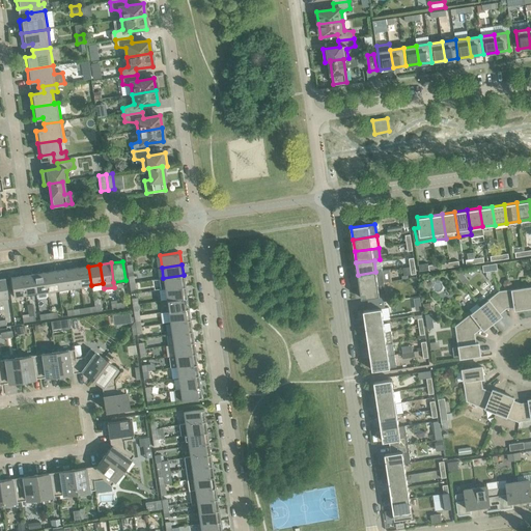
[(88,267),(78,268),(80,287),(91,285),(88,267)]
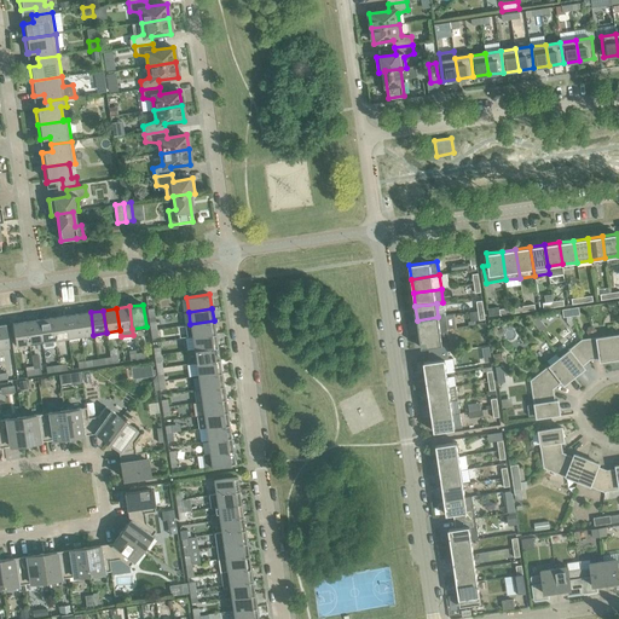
[(91,312),(77,314),(81,336),(93,335),(91,312)]
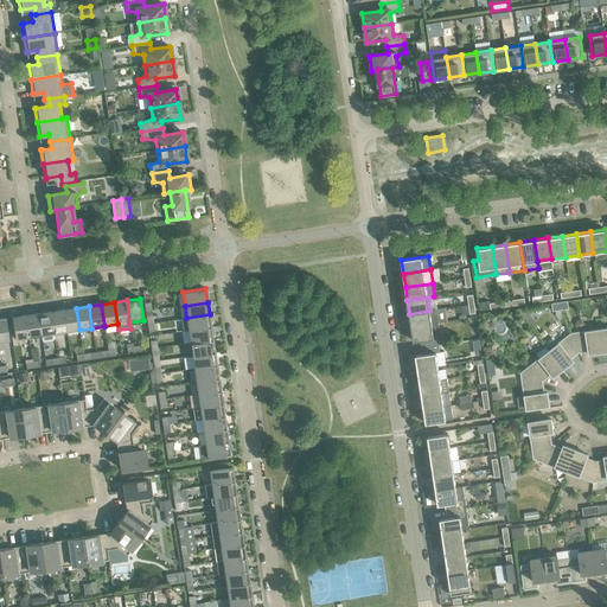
[(76,308),(63,310),(66,332),(80,330),(76,308)]
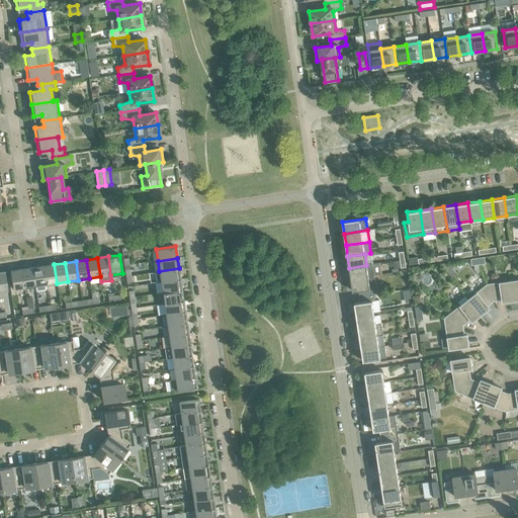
[(349,268),(351,279),(374,276),(381,274),(379,263),(372,264),(366,265),(349,268)]
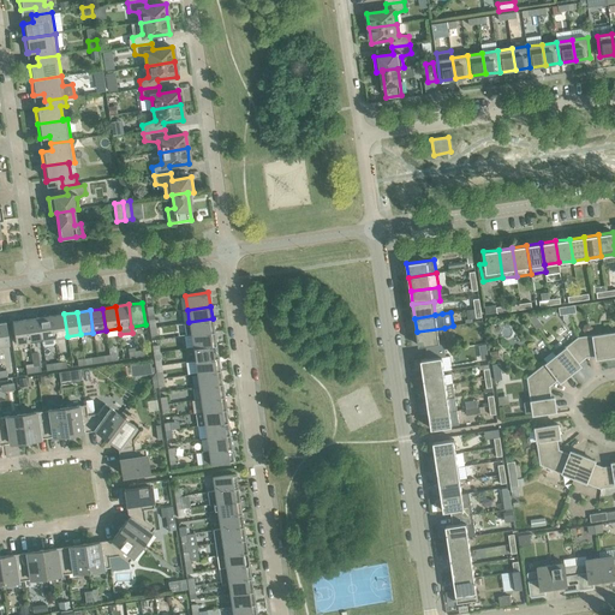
[(64,314),(52,316),(54,338),(67,336),(64,314)]
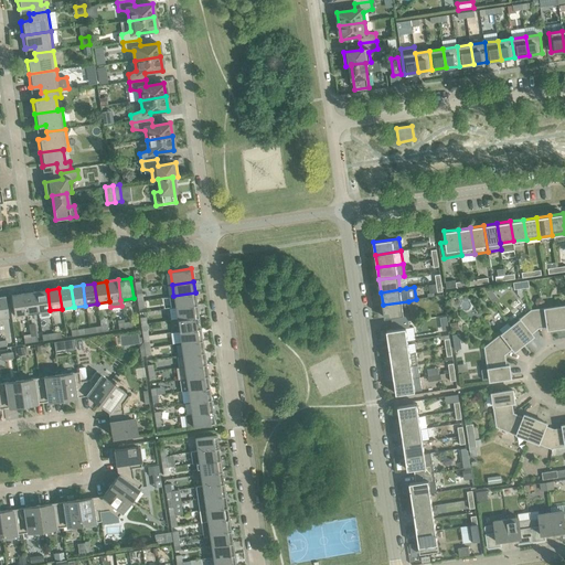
[(35,292),(39,312),(39,316),(42,318),(49,317),(51,315),(50,310),(48,290),(35,292)]
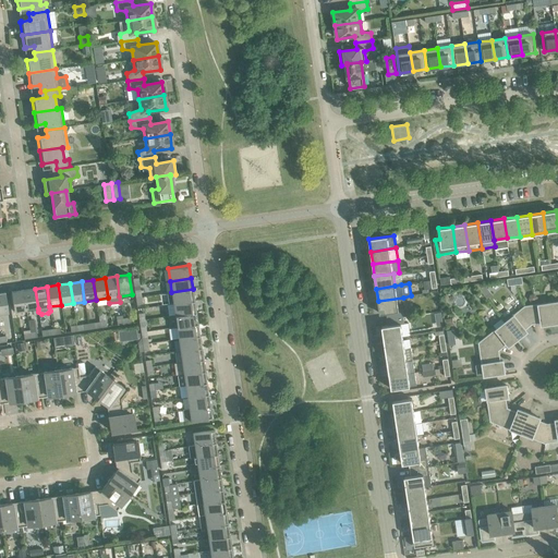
[(26,311),(38,308),(35,289),(23,290),(26,311)]
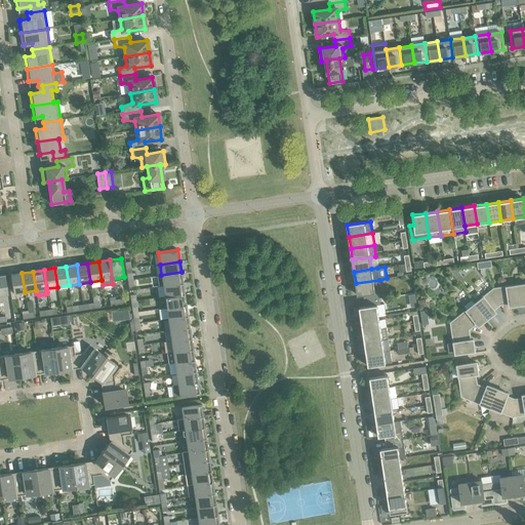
[(159,287),(163,286),(183,283),(182,272),(161,275),(157,276),(159,287)]
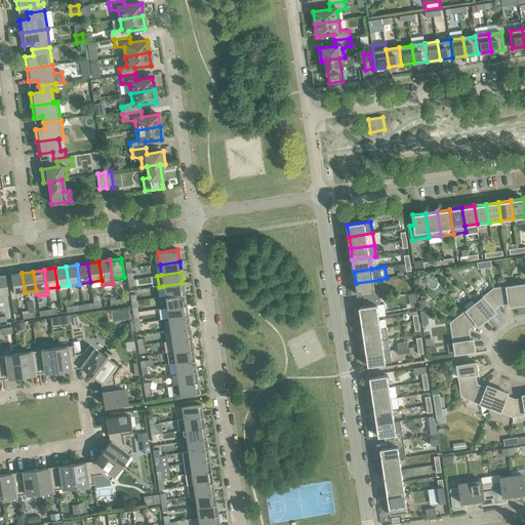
[(13,293),(25,292),(22,273),(10,275),(13,293)]
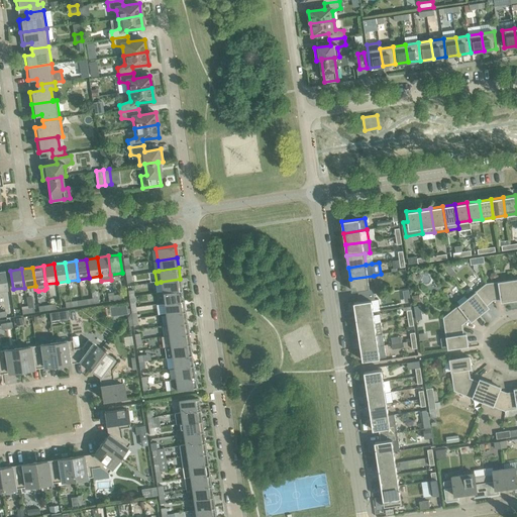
[(357,290),(358,296),(374,294),(373,287),(375,287),(374,276),(350,279),(351,291),(357,290)]
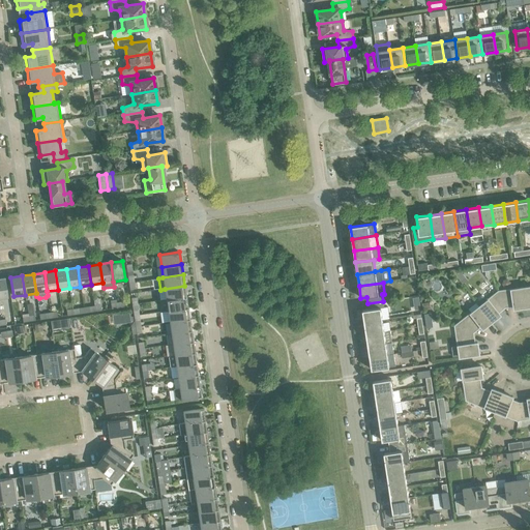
[(165,289),(166,300),(186,297),(184,286),(165,289)]
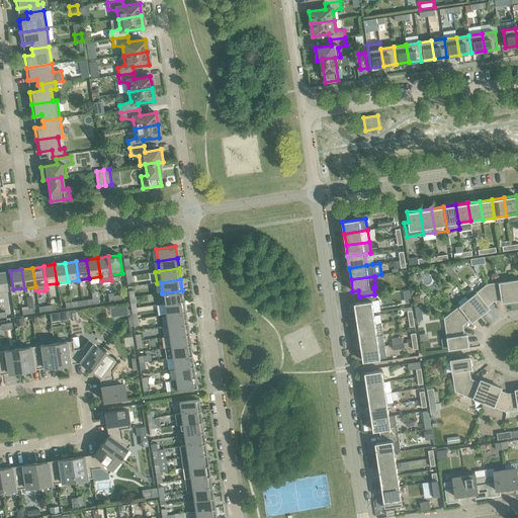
[(510,281),(487,285),(494,299),(502,298),(503,303),(513,300),(510,281)]
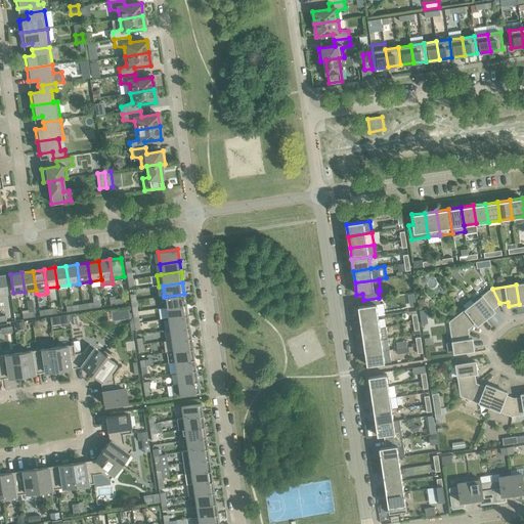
[(492,289),(474,303),(486,318),(494,311),(492,309),(499,303),(492,289)]
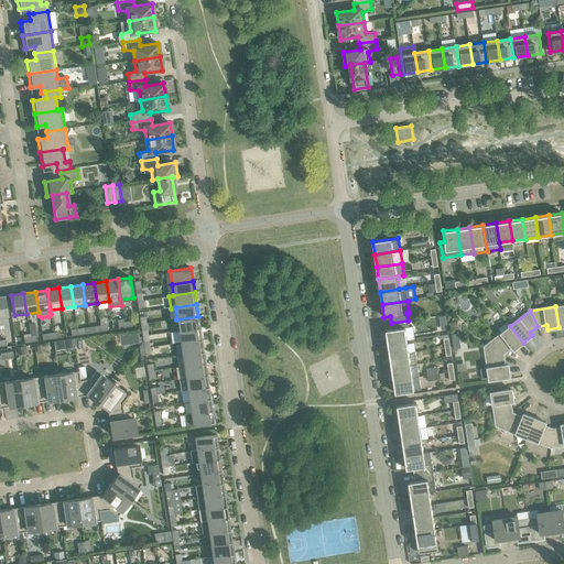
[(176,320),(179,331),(201,328),(198,316),(176,320)]
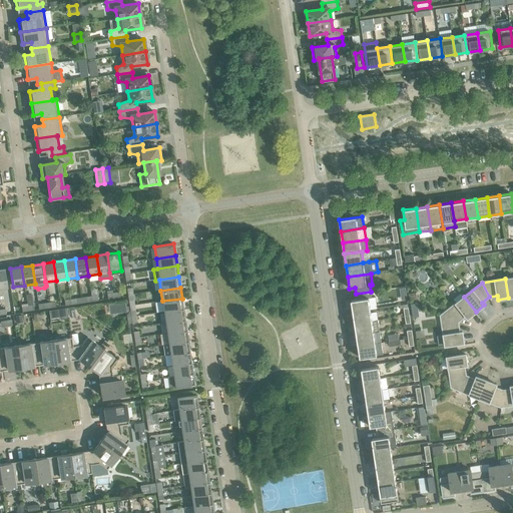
[(351,301),(353,313),(370,310),(368,299),(372,298),(371,292),(356,294),(357,300),(351,301)]
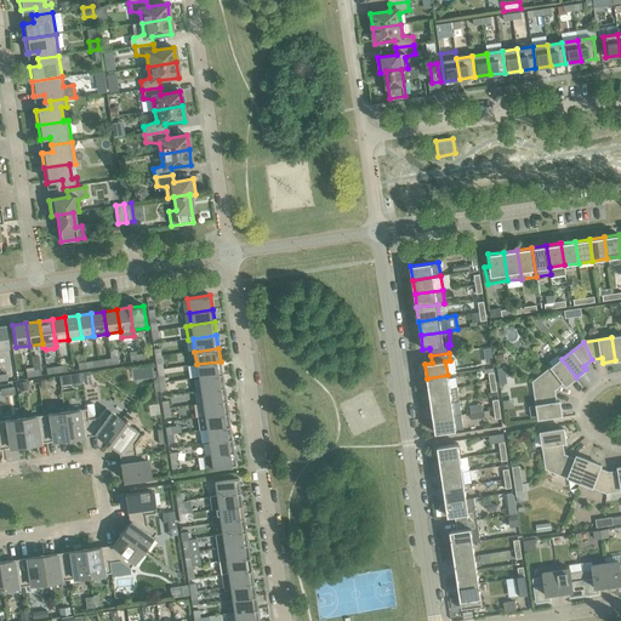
[(562,359),(534,382),(553,389),(563,382),(567,386),(576,377),(562,359)]
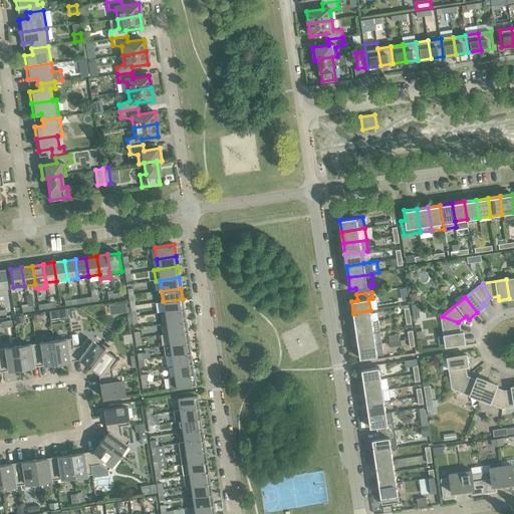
[(163,301),(165,312),(184,309),(183,299),(163,301)]
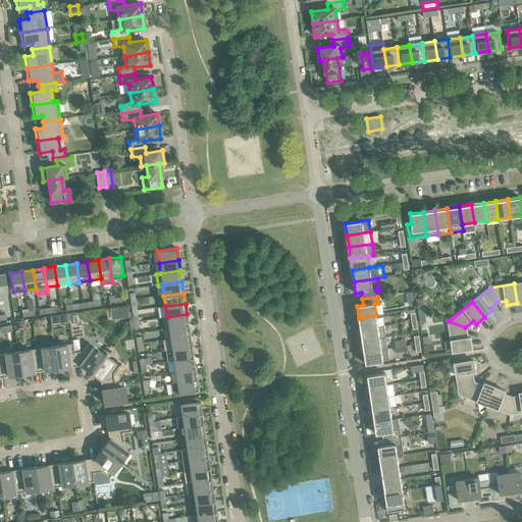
[(68,313),(50,316),(51,324),(60,322),(60,325),(69,324),(68,313)]
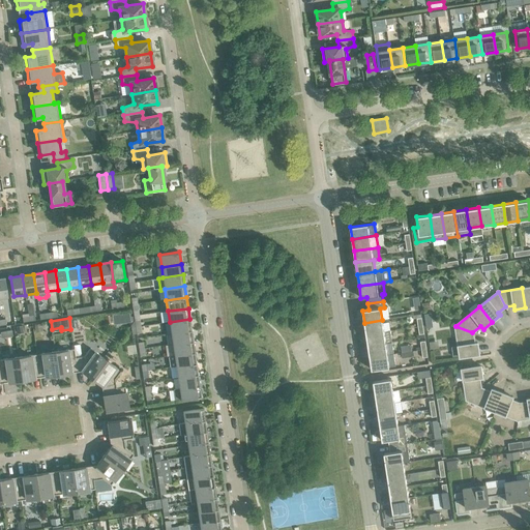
[(170,322),(171,333),(192,330),(189,319),(170,322)]
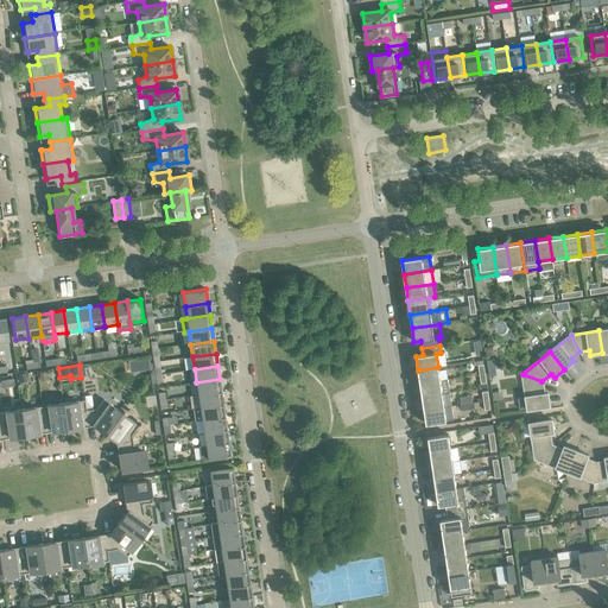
[(418,371),(420,384),(441,380),(438,367),(418,371)]
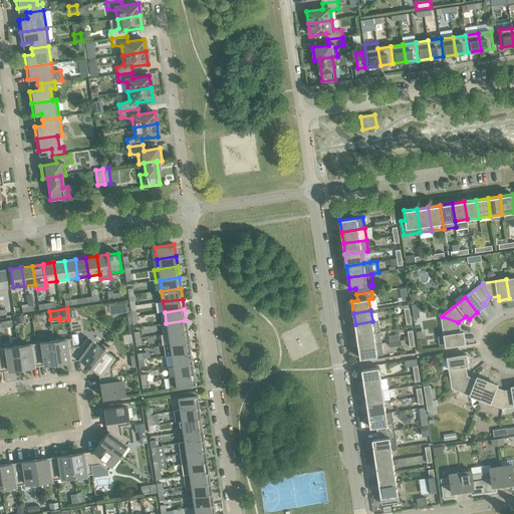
[(458,322),(442,316),(446,346),(465,343),(463,332),(460,333),(458,322)]
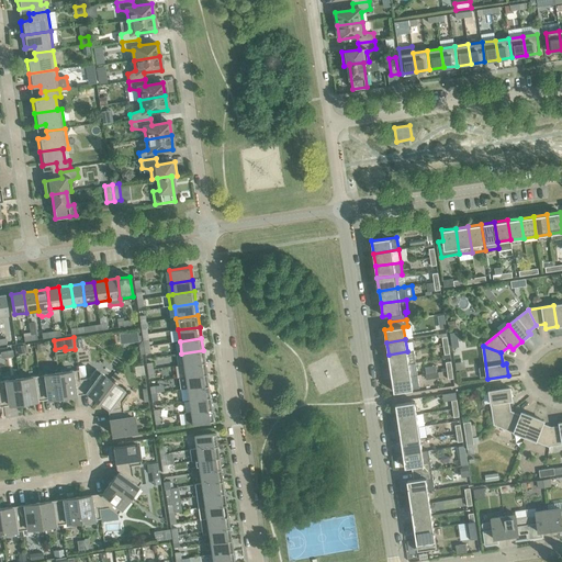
[(181,353),(183,364),(204,362),(203,350),(181,353)]
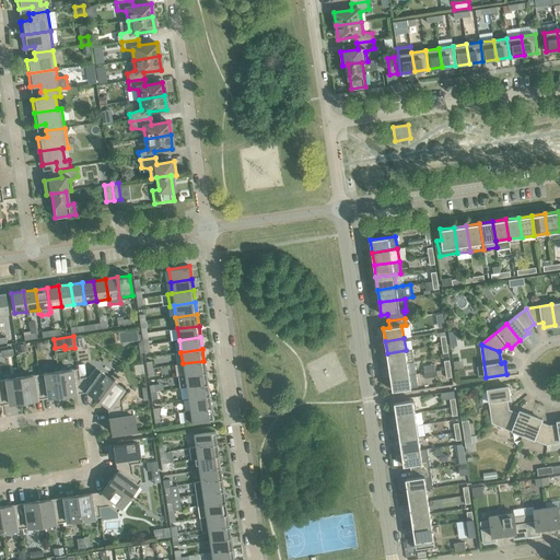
[(387,353),(388,365),(408,363),(413,362),(412,349),(406,350),(387,353)]
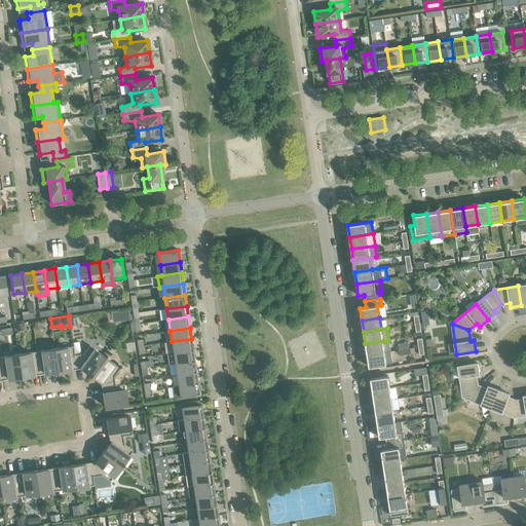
[(172,341),(173,352),(193,349),(191,339),(172,341)]
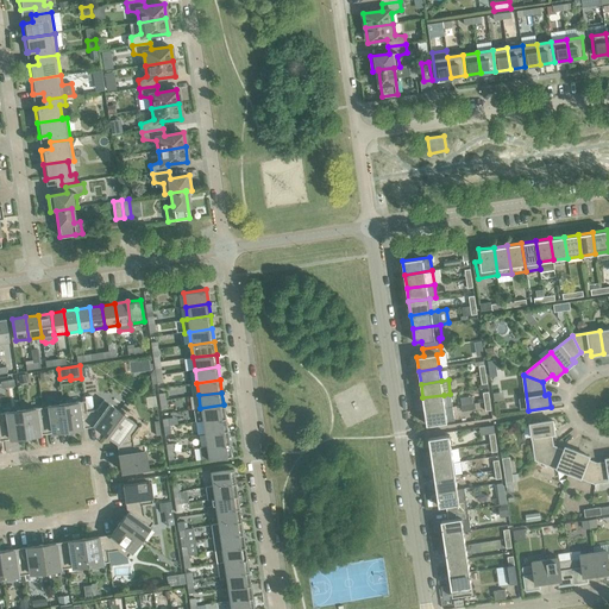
[(422,397),(425,410),(445,408),(452,407),(450,394),(444,395),(422,397)]
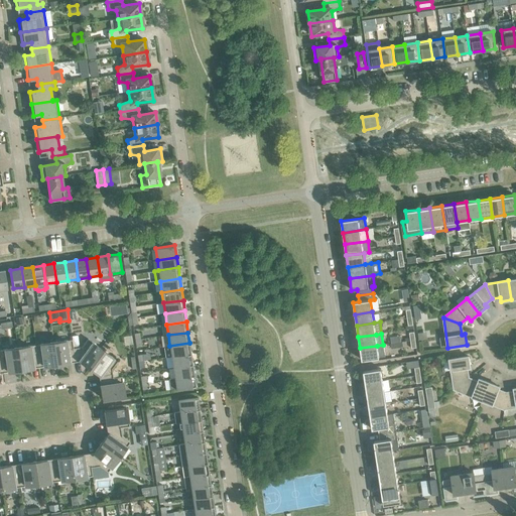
[(56,365),(75,362),(73,349),(72,342),(72,340),(53,343),(56,365)]
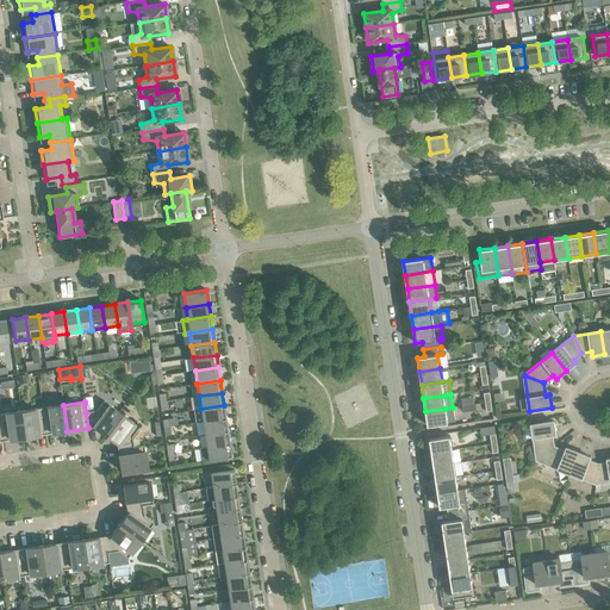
[(94,428),(105,436),(122,414),(104,402),(97,411),(86,412),(88,428),(94,428)]
